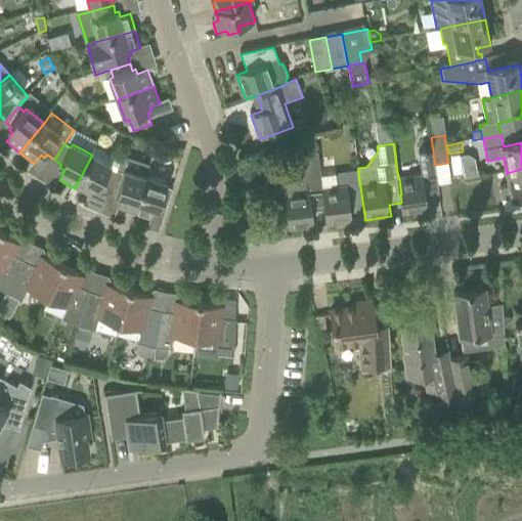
[(159,144),(155,158),(165,162),(169,148),(159,144)]
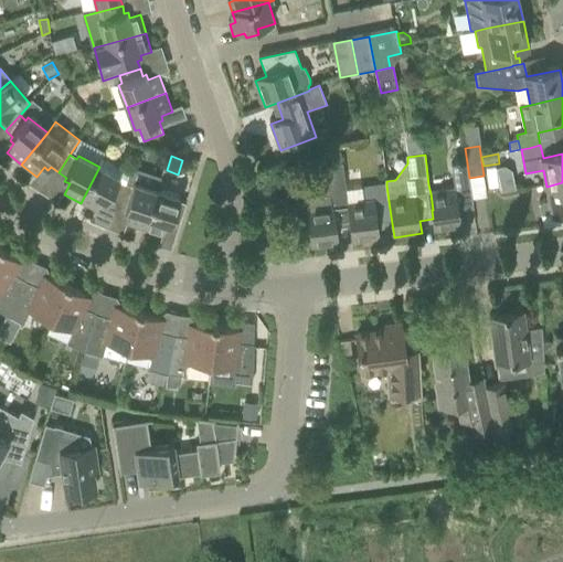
[(99,167),(81,203),(97,212),(103,202),(108,204),(109,201),(118,204),(127,184),(119,182),(125,172),(125,171),(104,160),(99,167)]
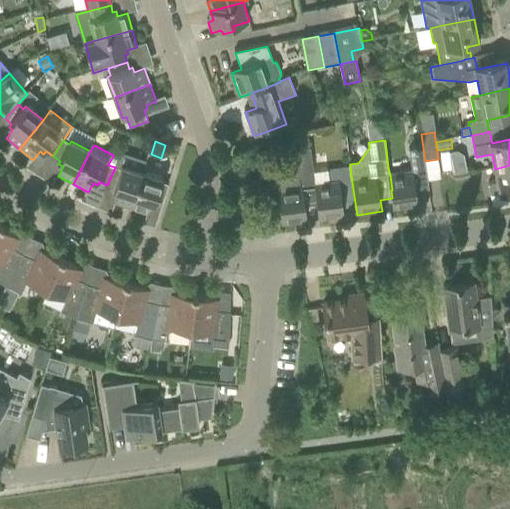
[(413,172),(390,175),(392,190),(391,190),(392,198),(392,202),(393,210),(418,206),(416,192),(416,187),(428,186),(429,190),(425,161),(424,149),(410,151),(412,163),(413,172)]
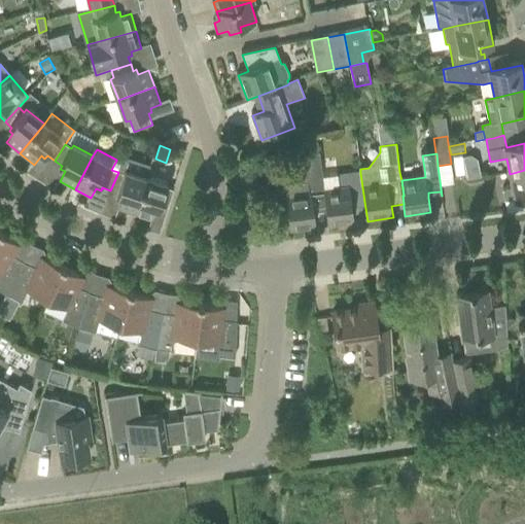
[(309,194),(286,197),(291,232),(317,228),(314,208),(326,207),(324,191),(319,154),(310,155),(311,162),(307,163),(308,169),(309,174),(307,175),(309,194)]
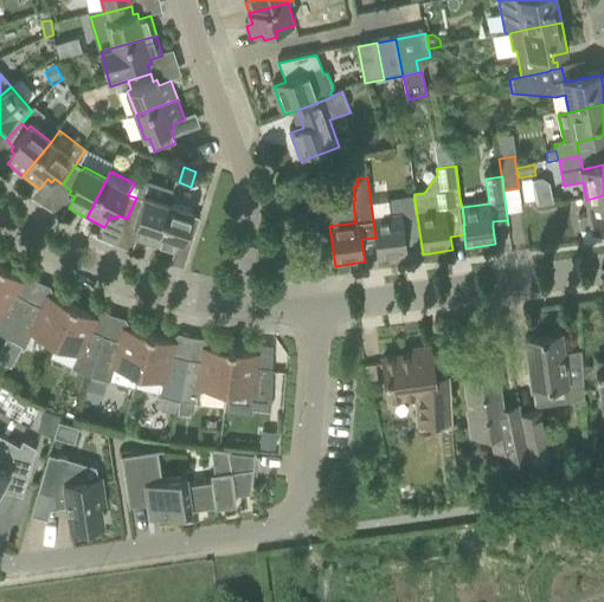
[(603,195),(586,200),(590,217),(579,219),(582,232),(603,226),(603,195)]
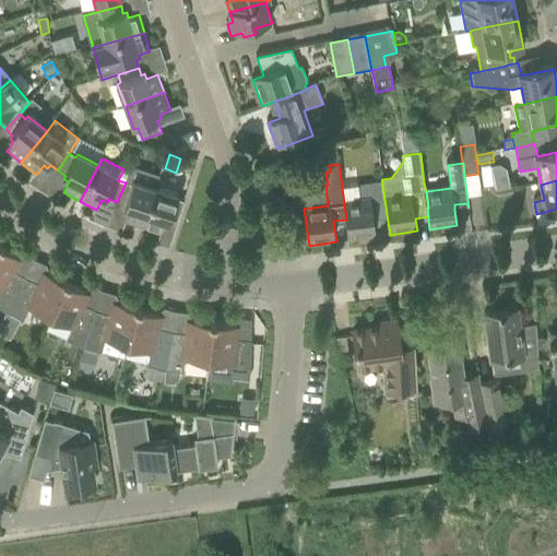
[(126,182),(117,202),(126,205),(125,210),(130,211),(126,223),(144,228),(156,190),(133,182),(132,186),(126,182)]
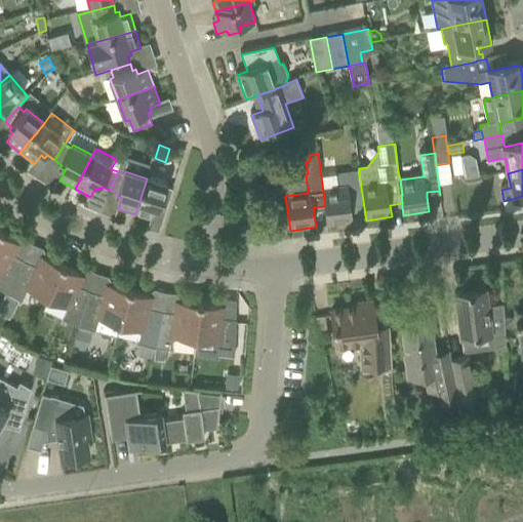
[(338,188),(323,191),(325,206),(328,226),(354,222),(351,202),(363,201),(359,172),(336,175),(338,188)]
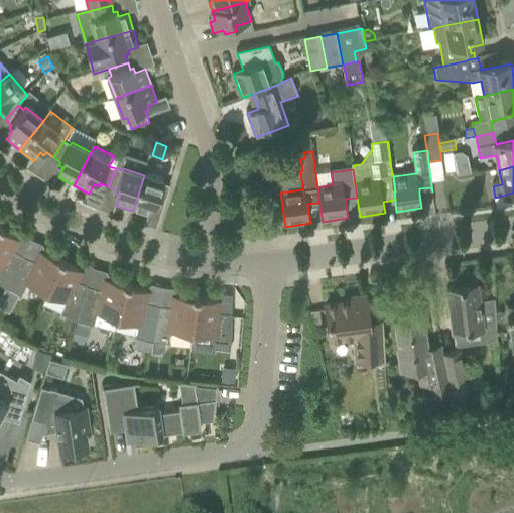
[(165,182),(144,175),(133,211),(149,216),(153,206),(157,208),(158,204),(165,206),(171,187),(164,185),(165,182)]
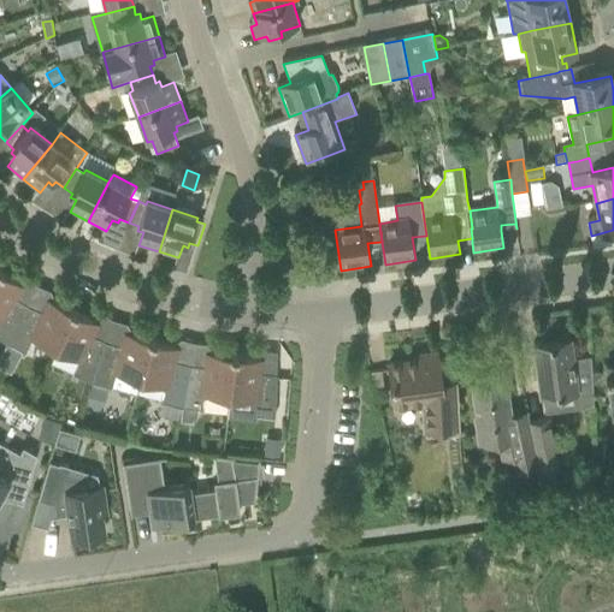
[(332,237),(316,239),(318,260),(335,257),(332,237)]
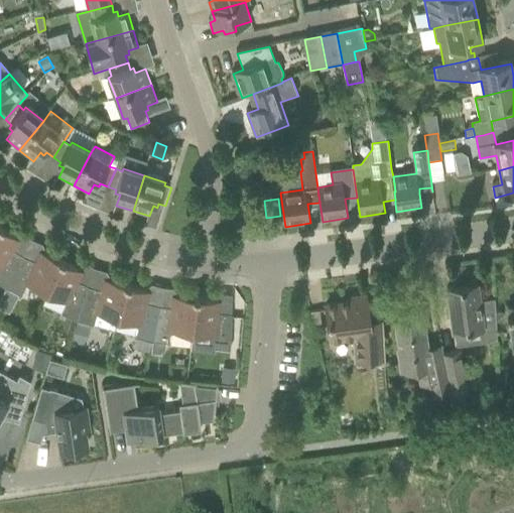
[(1,228),(0,229),(0,284),(7,289),(24,258),(14,251),(21,241),(4,230),(4,229),(1,228)]
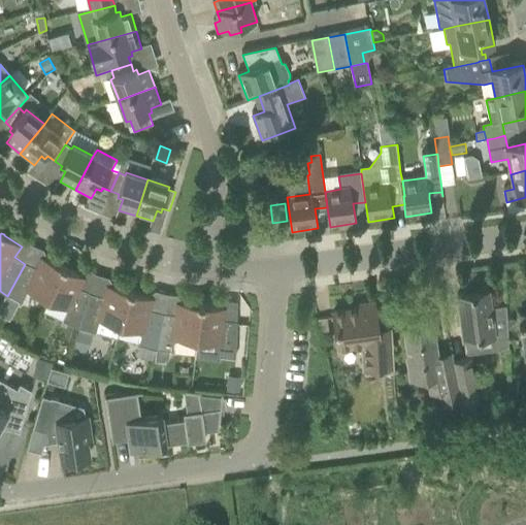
[(25,264),(7,296),(23,303),(28,292),(48,301),(64,268),(41,258),(36,269),(25,264)]
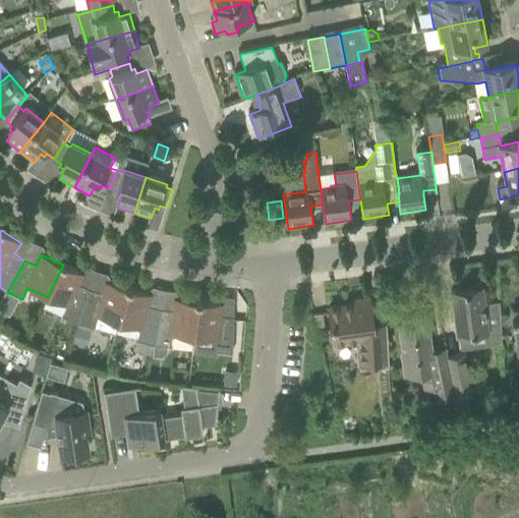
[(63,265),(48,297),(67,306),(62,318),(78,325),(91,291),(79,286),(84,275),(63,265)]
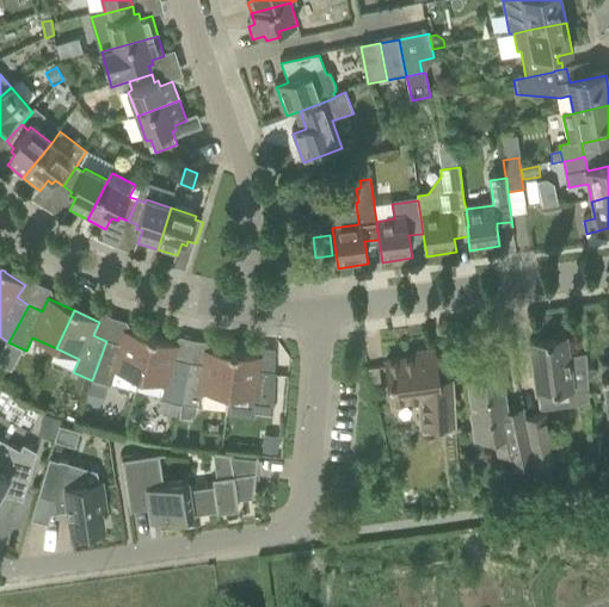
[(106,341),(92,381),(112,386),(116,372),(141,379),(152,339),(124,332),(121,346),(106,341)]
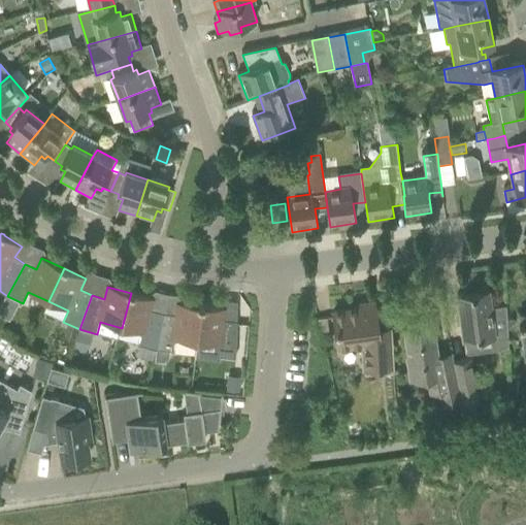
[(131,293),(122,328),(142,334),(137,355),(155,359),(157,351),(163,315),(151,312),(155,299),(131,293)]
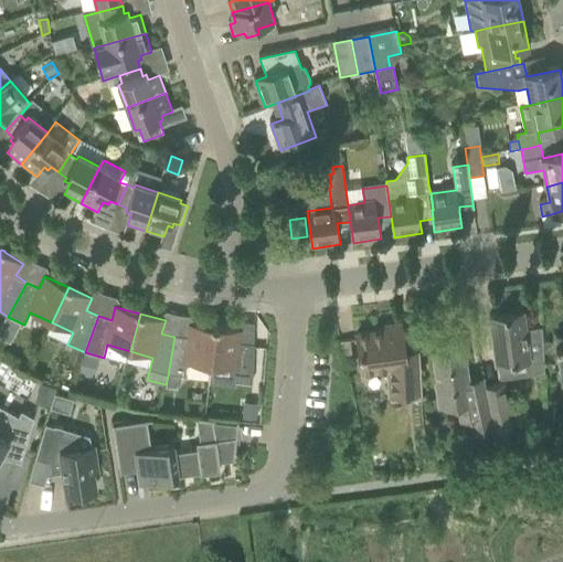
[(532,377),(545,374),(543,329),(527,331),(523,314),(490,318),(497,366),(530,361),(532,377)]
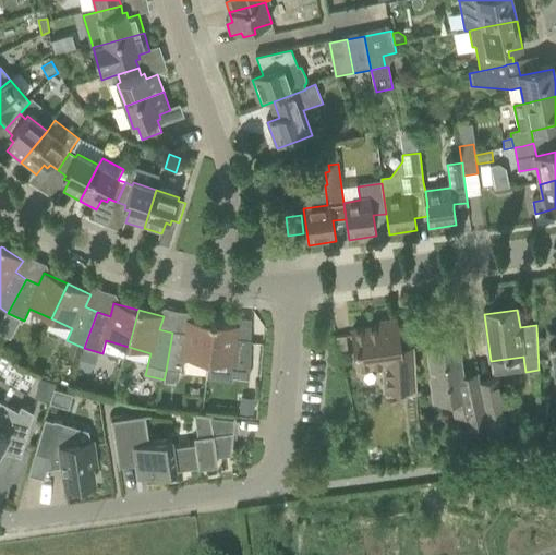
[(8,314),(0,328),(13,336),(21,321),(8,314)]
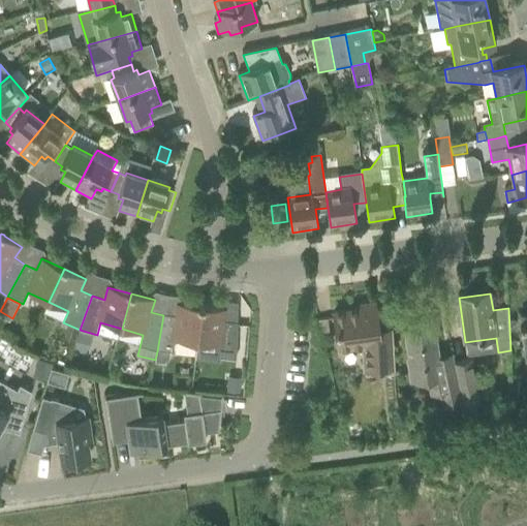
[(177,317),(163,315),(157,351),(171,353),(175,353),(176,341),(198,343),(202,307),(178,305),(177,317)]
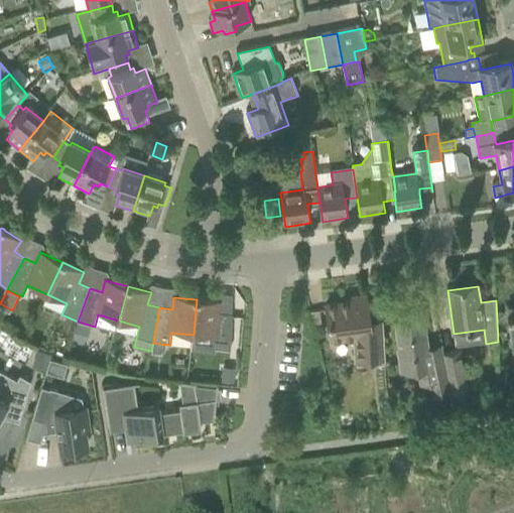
[(221,302),(197,299),(194,335),(215,338),(214,350),(232,352),(233,315),(220,314),(221,302)]
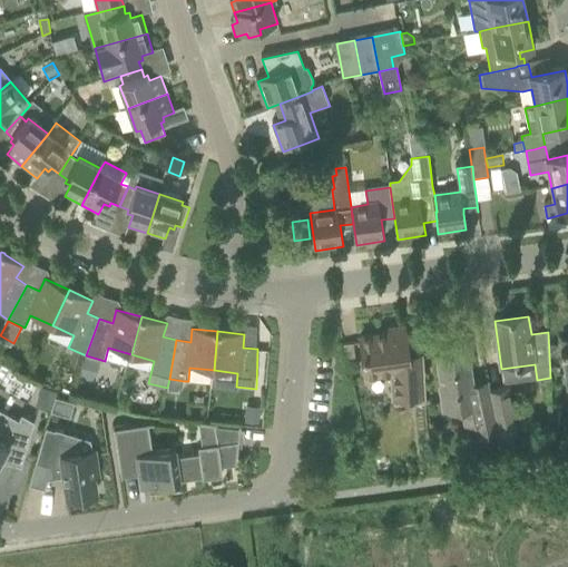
[(409,358),(405,333),(361,340),(366,378),(393,373),(393,398),(410,397),(410,406),(427,404),(424,357),(409,358)]
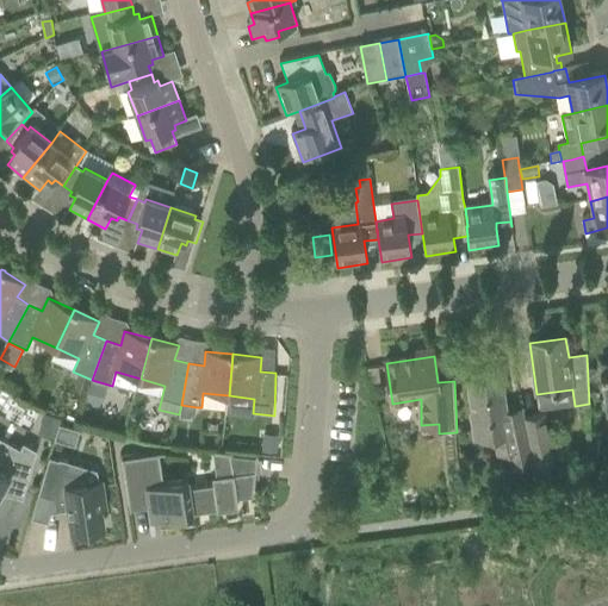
[(502,379),(469,383),(472,412),(470,412),(473,437),(495,433),(500,456),(509,454),(514,453),(517,469),(533,466),(534,468),(535,467),(526,420),(525,418),(522,407),(507,411),(502,379)]
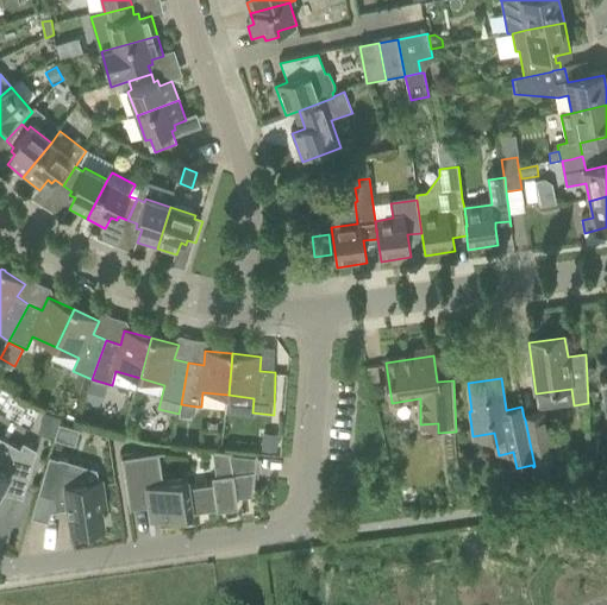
[(107,390),(91,385),(86,403),(102,408),(107,390)]
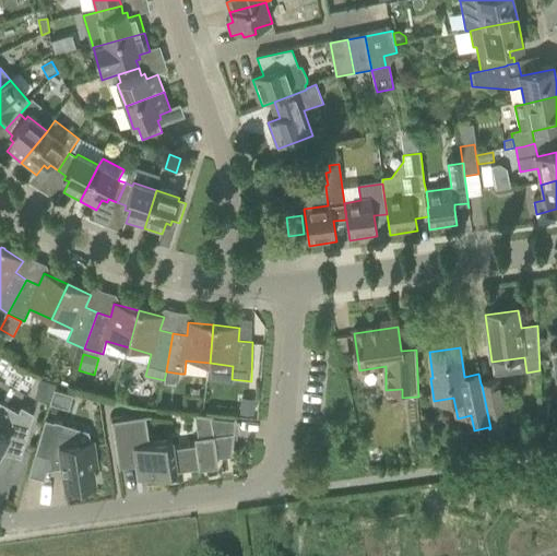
[(180,374),(166,371),(164,385),(175,386),(179,382),(180,374)]
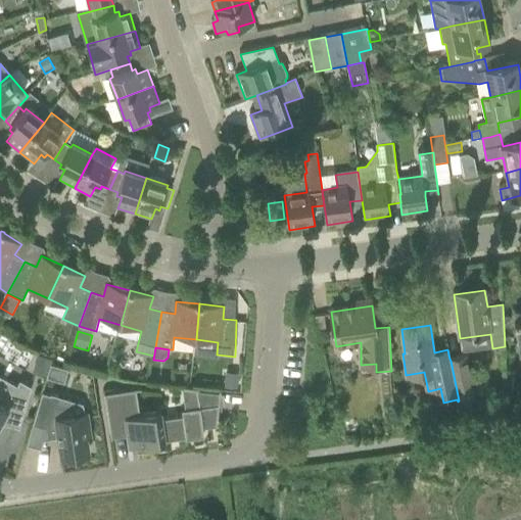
[(466,355),(450,359),(451,361),(459,400),(475,397),(466,355)]
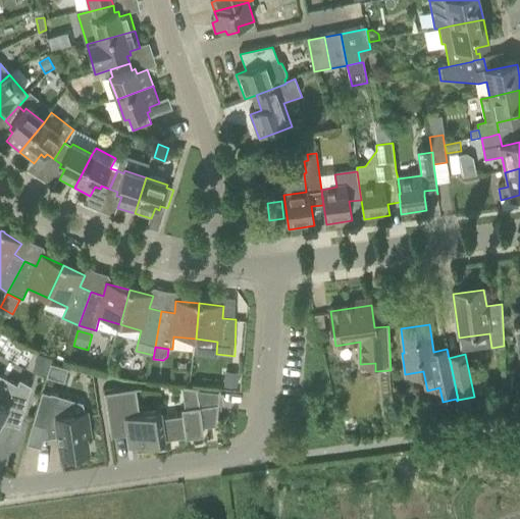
[(51,364),(47,378),(61,382),(64,370),(68,371),(69,369),(51,364)]
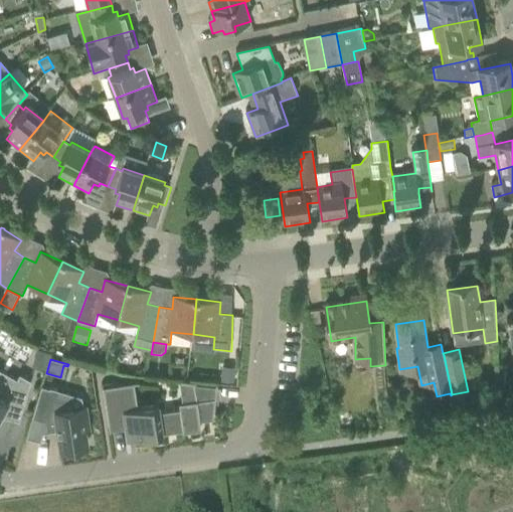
[(0,418),(2,415),(6,417),(19,421),(30,383),(21,378),(18,383),(0,372),(0,418)]
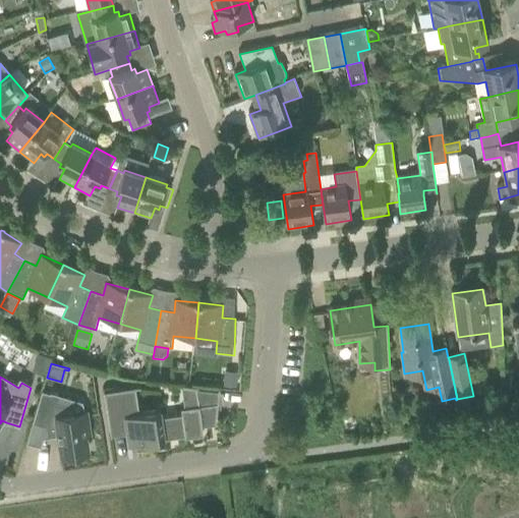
[(238,391),(240,380),(232,379),(227,382),(226,390),(238,391)]
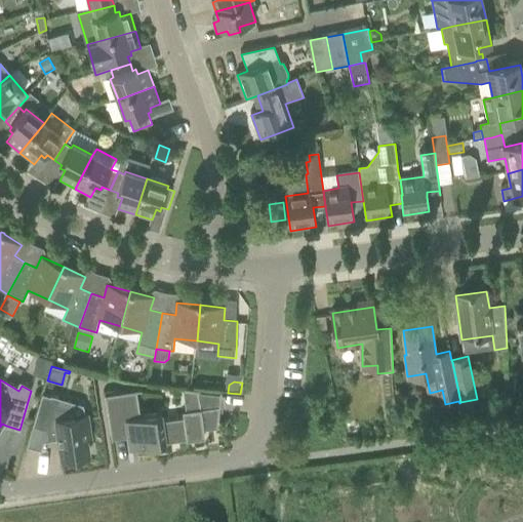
[(143,391),(106,396),(113,441),(114,441),(114,440),(128,438),(130,450),(166,445),(166,444),(188,441),(188,442),(206,439),(204,431),(217,430),(218,430),(220,408),(222,396),(223,394),(220,394),(219,396),(199,394),(199,393),(200,393),(200,392),(198,392),(191,391),(184,390),(184,391),(198,393),(199,403),(186,405),(187,412),(184,412),(184,419),(163,423),(162,415),(141,418),(137,393),(143,393),(143,391)]
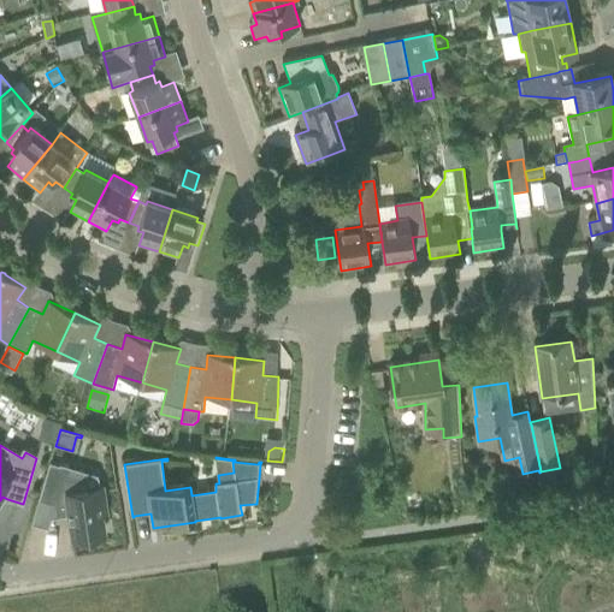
[(70,517),(74,540),(105,535),(102,516),(107,516),(104,488),(87,491),(84,480),(69,475),(70,470),(51,464),(40,500),(57,505),(59,518),(70,517)]
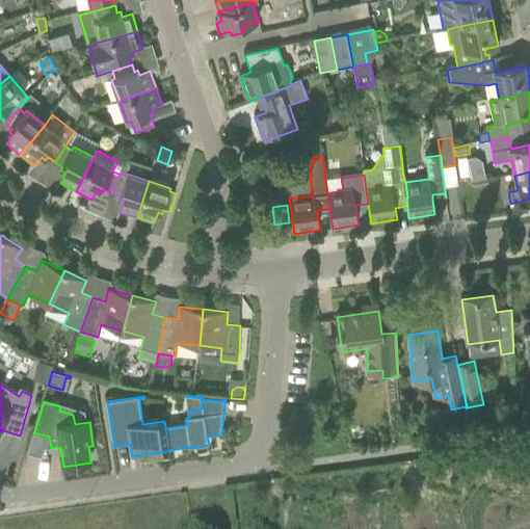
[(485,429),(483,408),(470,411),(472,431),(485,429)]
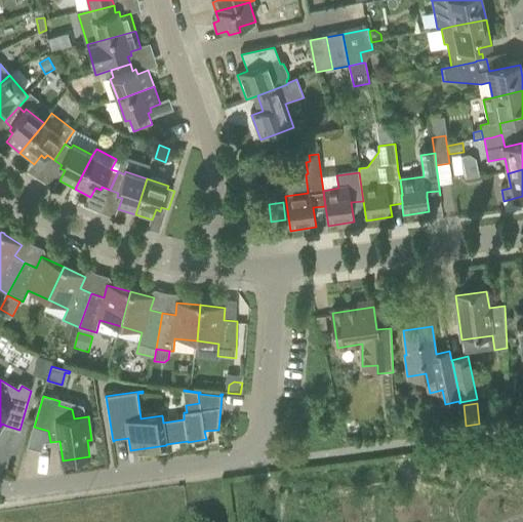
[(496,407),(498,420),(511,418),(509,406),(496,407)]
